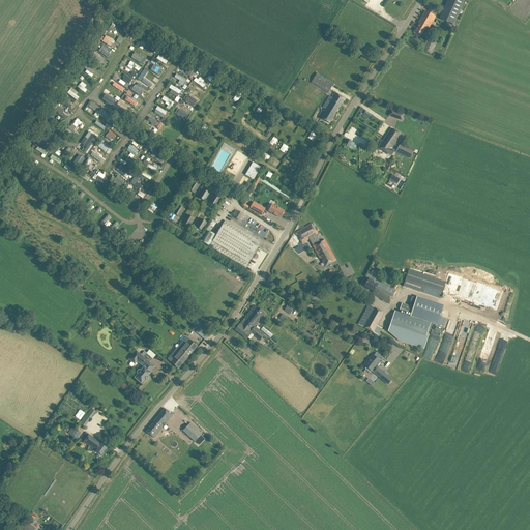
[(464,0),(447,0),(439,19),(452,25),(464,0)]
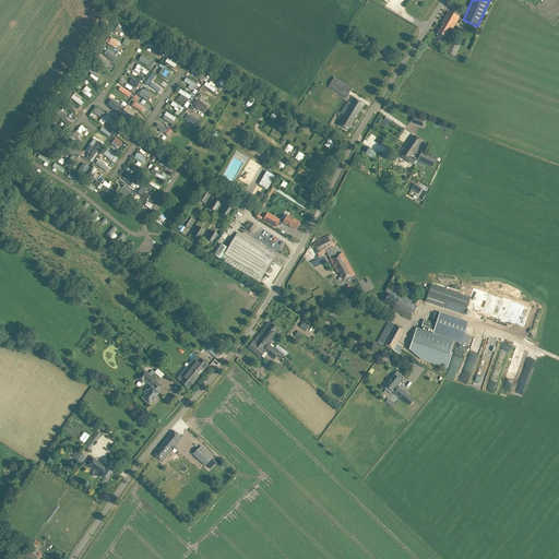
[(459,18),(453,14),(449,11),(441,24),(442,25),(438,33),(448,38),(459,18)]
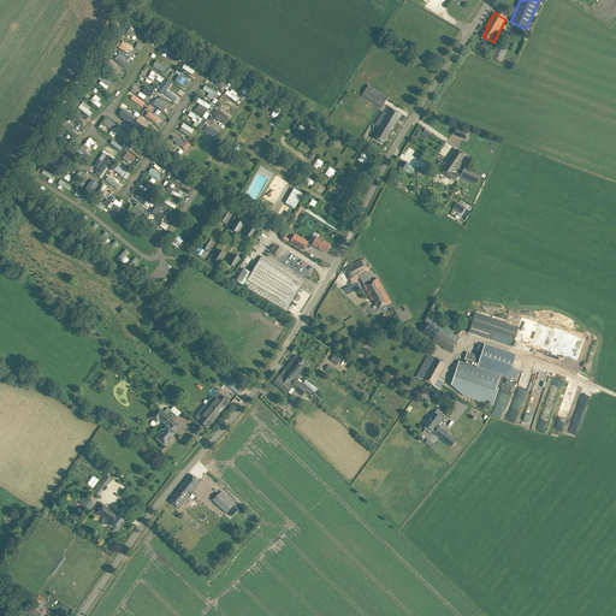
[(136,33),(130,28),(125,36),(131,40),(136,33)]
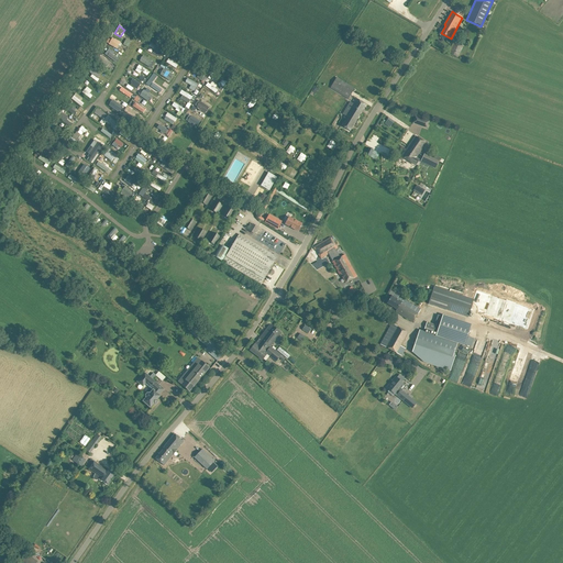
[(117,48),(120,42),(112,37),(108,44),(117,48)]
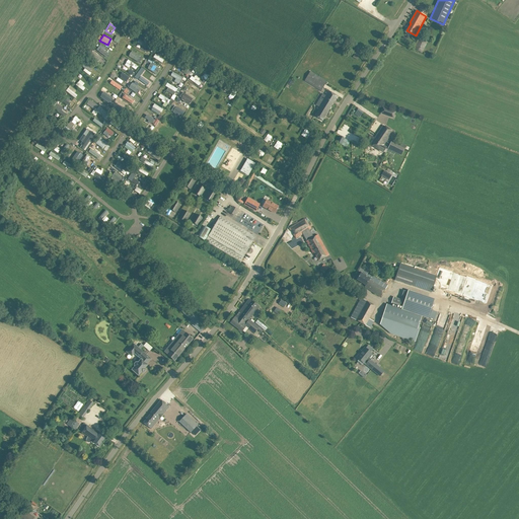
[(414,49),(421,53),(428,40),(422,35),(414,49)]
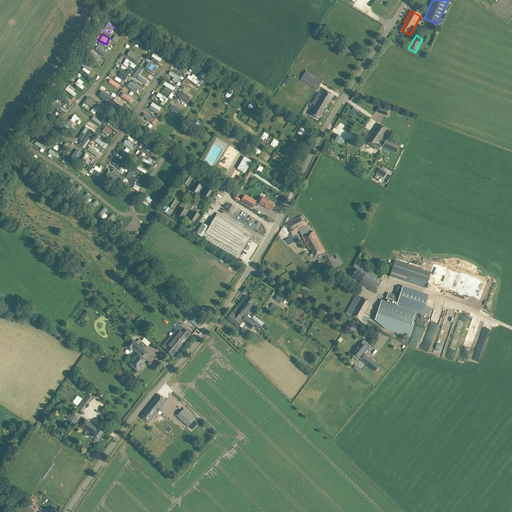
[(135,42),(140,45),(139,49),(146,52),(147,48),(144,46),(145,43),(136,39),(135,42)]
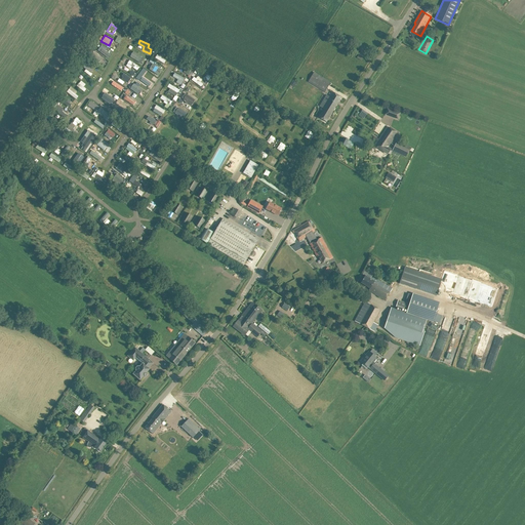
[(140,64),(144,57),(133,51),(130,57),(140,64)]
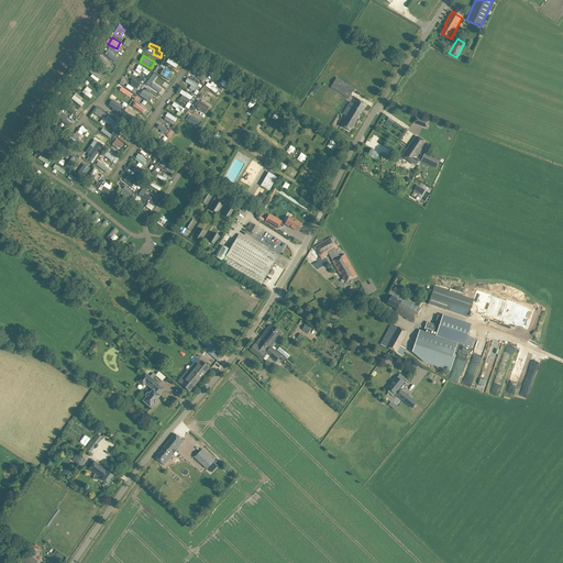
[(164,68),(159,75),(169,81),(174,75),(164,68)]
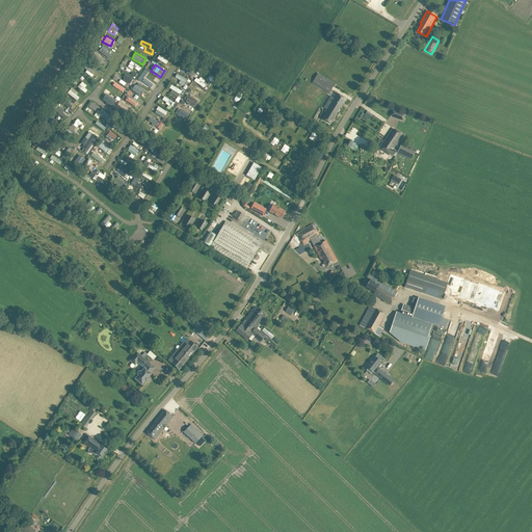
[(87,67),(84,73),(92,77),(94,74),(92,74),(94,71),(87,67)]
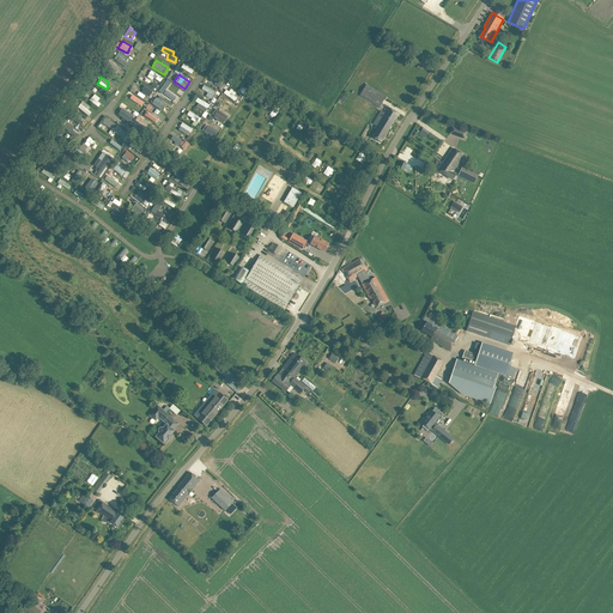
[(140,91),(150,97),(153,91),(144,85),(140,91)]
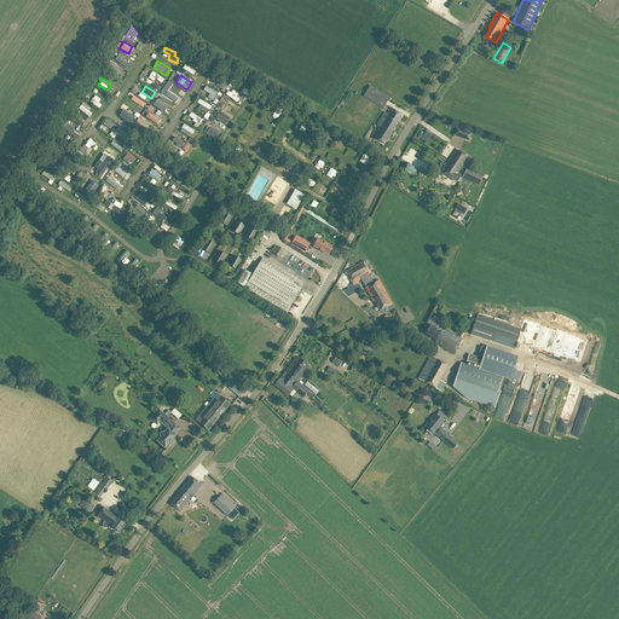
[(203,91),(207,92),(204,97),(213,102),(218,92),(206,86),(203,91)]
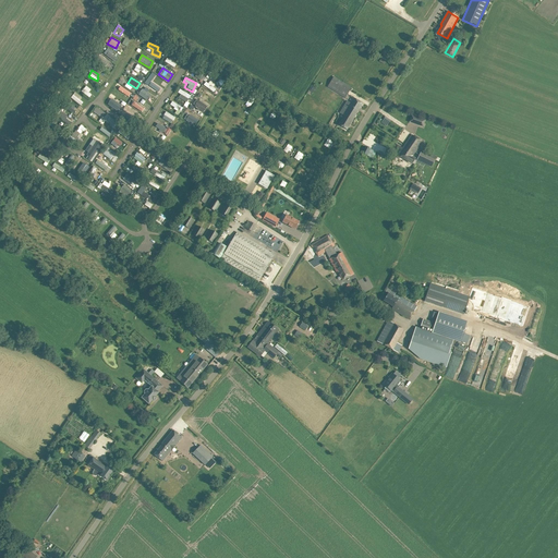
[(328,85),(346,96),(351,87),(334,77),(328,85)]
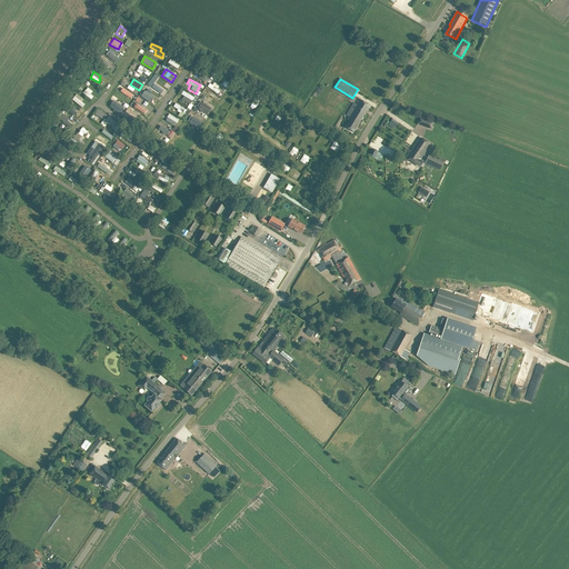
[(151,88),(160,91),(161,89),(158,87),(159,83),(153,81),(151,88)]
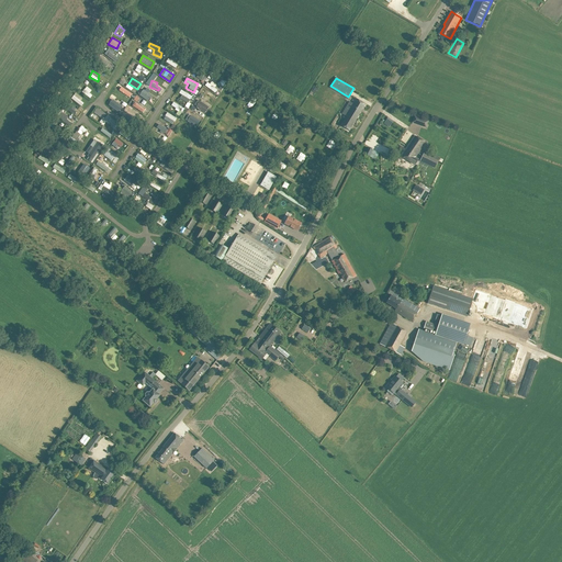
[(217,90),(209,81),(205,86),(214,93),(217,90)]
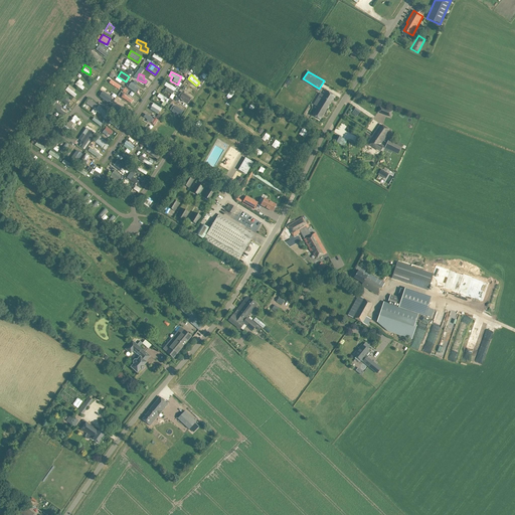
[(82,91),(84,88),(77,81),(74,84),(82,91)]
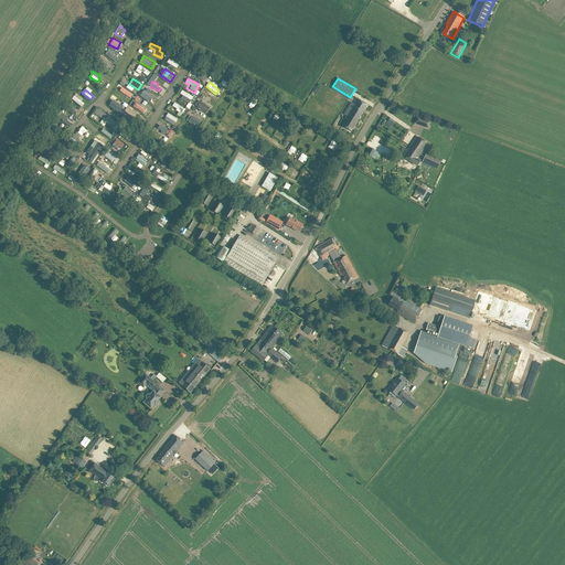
[(142,89),(139,96),(149,102),(152,95),(142,89)]
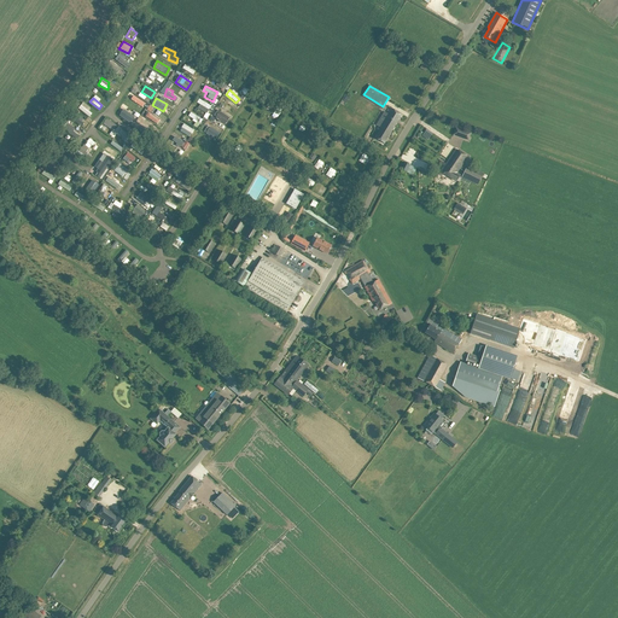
[(203,117),(207,118),(210,111),(213,112),(215,106),(198,99),(197,103),(199,105),(198,109),(205,112),(203,117)]
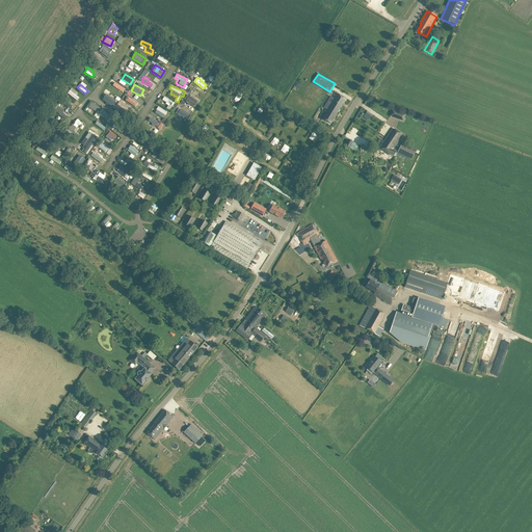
[(194,87),(190,92),(200,100),(204,94),(194,87)]
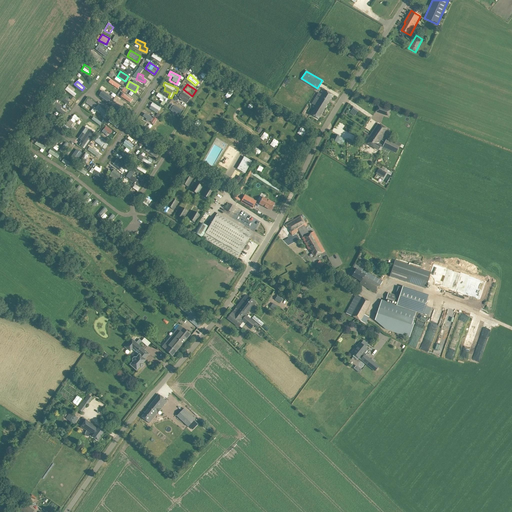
[(333,95),(324,90),(321,94),(318,93),(312,104),(316,106),(310,115),(318,119),(333,95)]
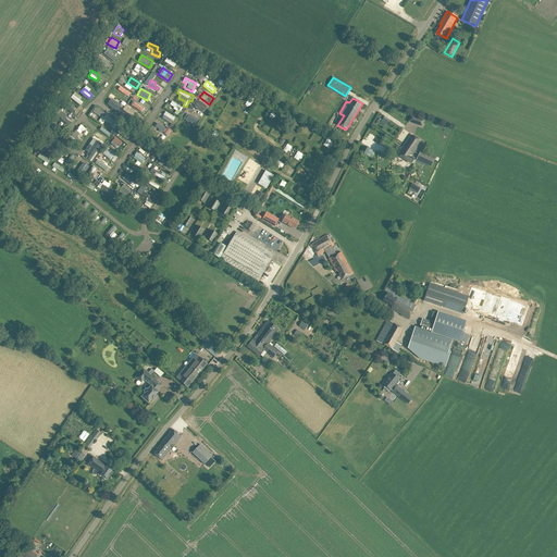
[(110,99),(107,104),(122,113),(125,108),(110,99)]
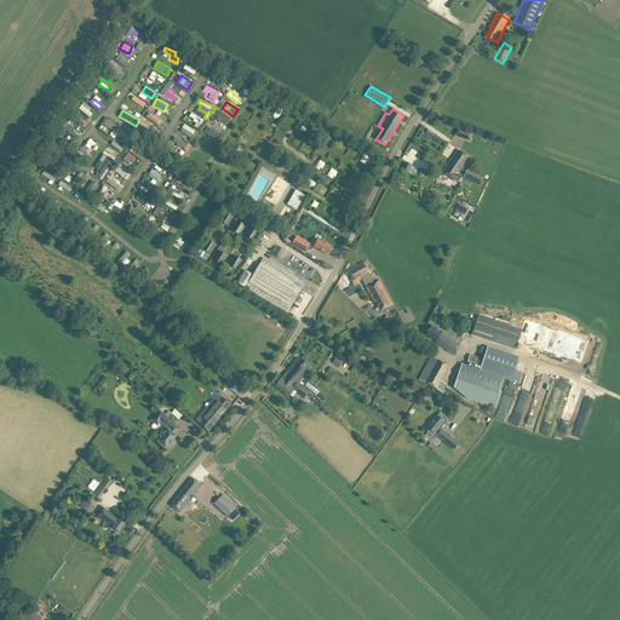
[(218,110),(214,116),(227,125),(230,118),(218,110)]
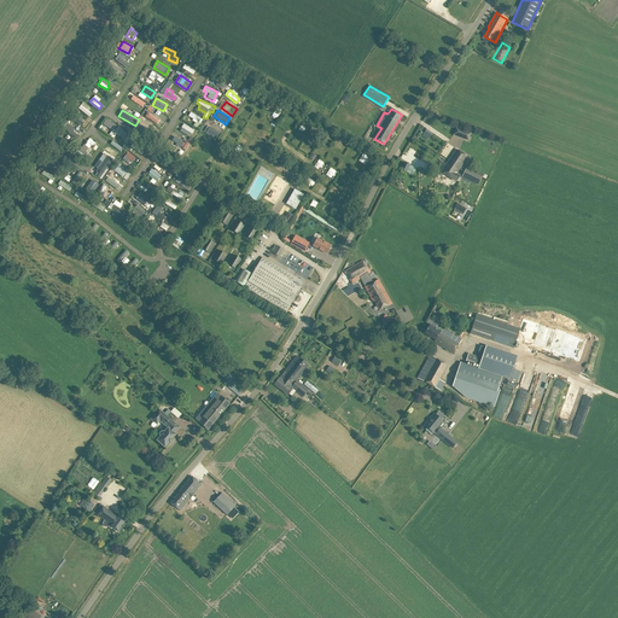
[(158,124),(161,120),(147,112),(145,117),(158,124)]
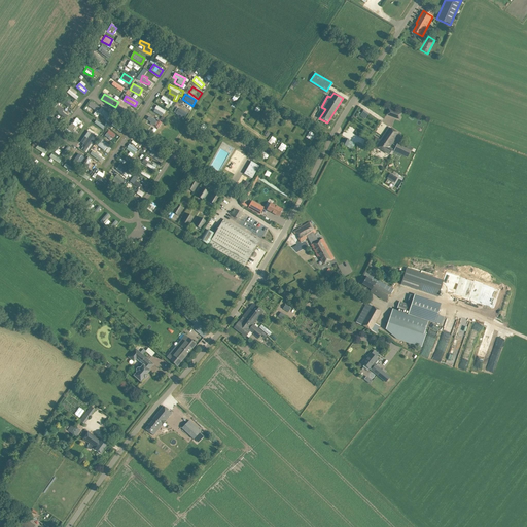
[(161,99),(168,105),(171,102),(163,96),(161,99)]
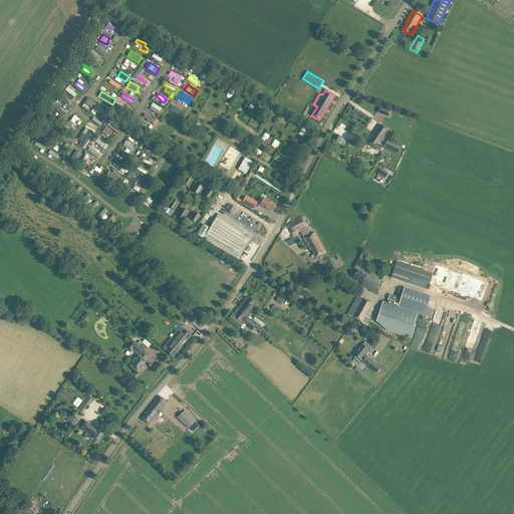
[(59,107),(66,110),(70,101),(62,98),(59,107)]
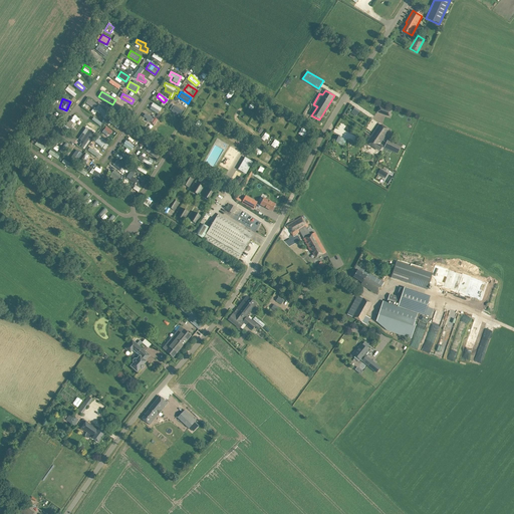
[(93,108),(96,104),(88,98),(85,103),(93,108)]
